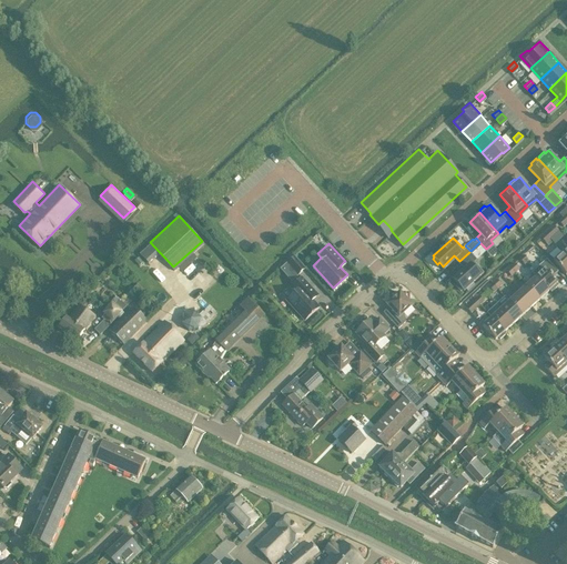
[(566,269),(566,254),(562,249),(553,258),(565,271),(566,269)]
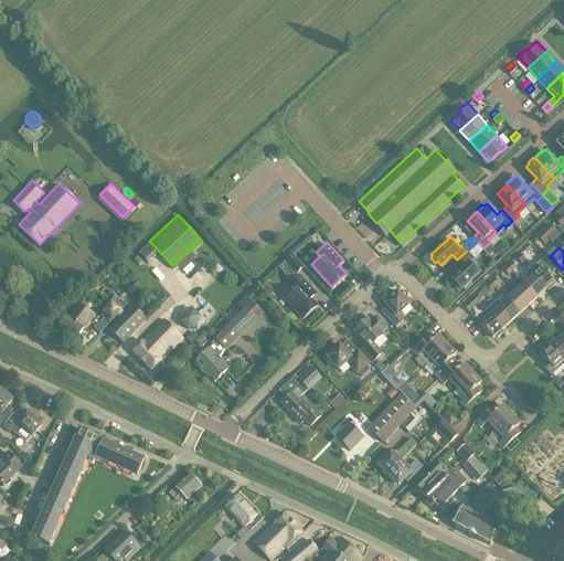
[(468,250),(457,260),(461,265),(450,276),(454,279),(453,281),(457,286),(459,285),(460,286),(480,268),(470,257),(474,255),(468,250)]
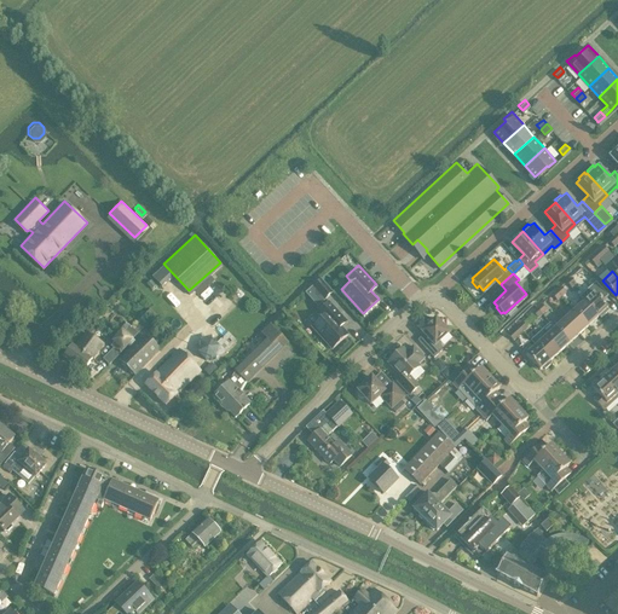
[(312,283),(323,296),(331,289),(321,276),(312,283)]
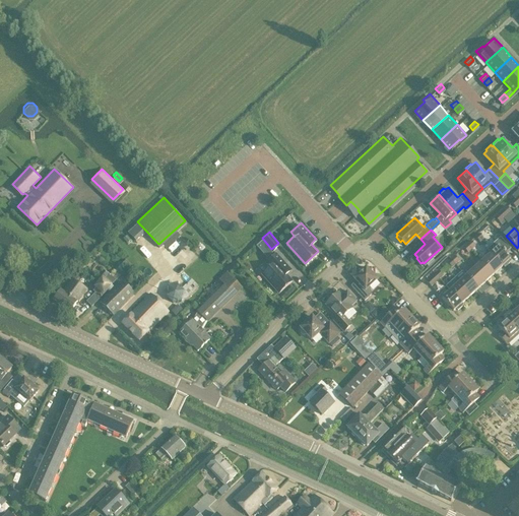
[(490,250),(502,263),(503,262),(504,264),(509,259),(507,258),(510,255),(498,243),(490,250)]
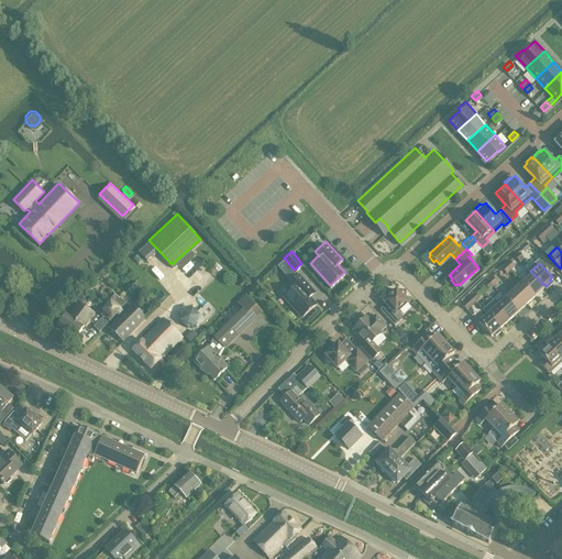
[(543,285),(530,271),(521,278),(535,293),(543,285)]
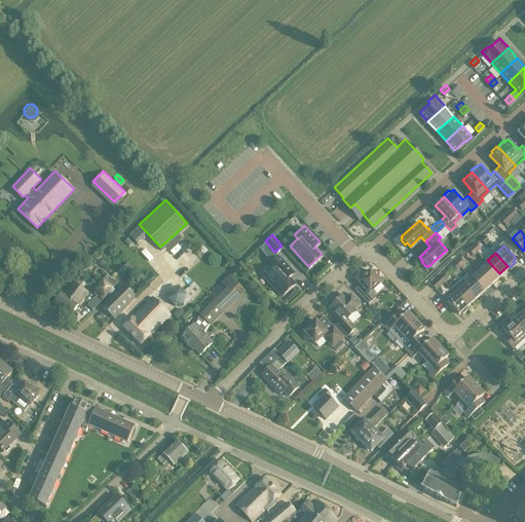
[(265,275),(282,294),(294,282),(289,275),(294,270),(279,255),(269,264),(272,268),(265,275)]
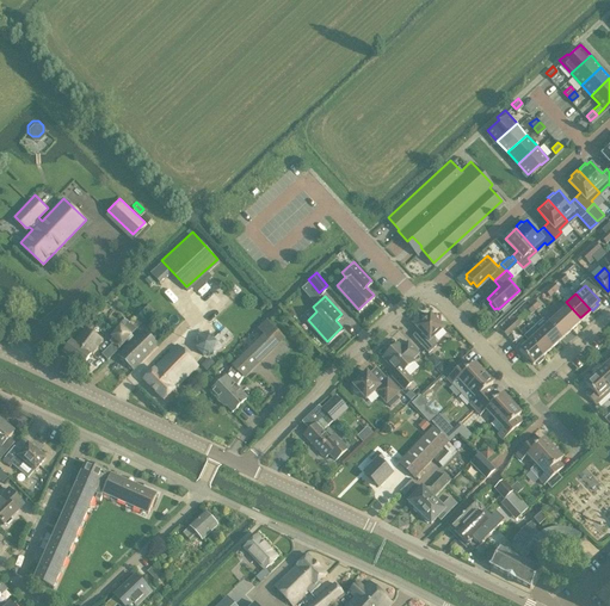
[(566,302),(556,311),(571,326),(580,317),(566,302)]
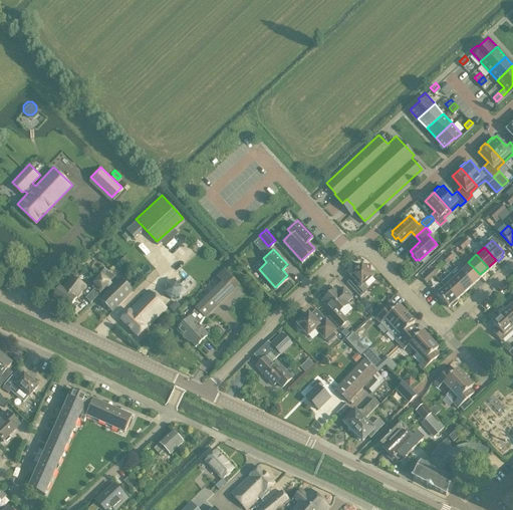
[(364,280),(371,273),(366,267),(366,263),(362,263),(360,261),(359,263),(355,263),(355,266),(349,272),(351,274),(345,279),(359,294),(366,287),(364,280)]
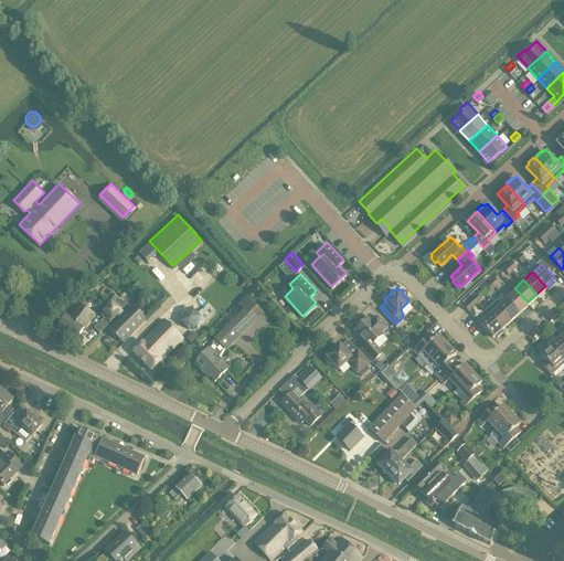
[(514,288),(506,296),(519,310),(528,302),(514,288)]
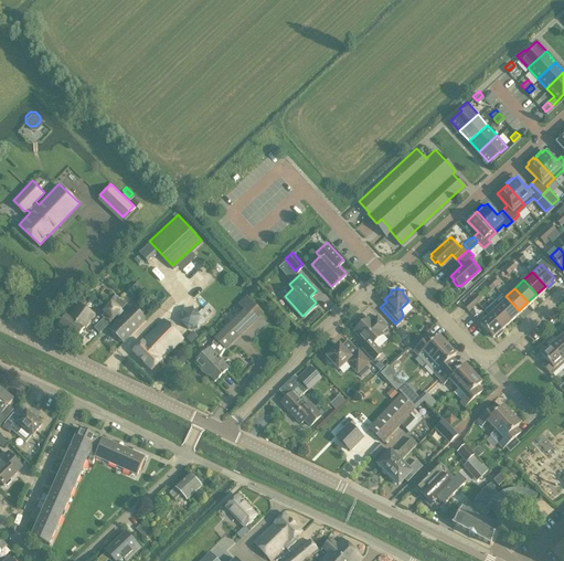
[(99,329),(105,323),(113,315),(125,300),(118,295),(115,292),(108,298),(110,299),(103,309),(104,310),(102,314),(103,315),(94,325),(99,329)]
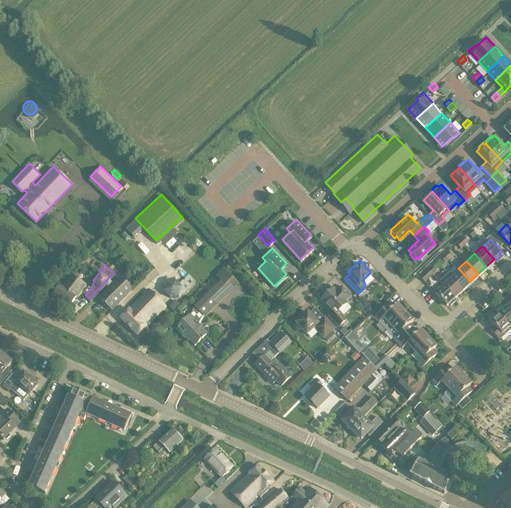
[(454,264),(446,271),(462,288),(470,281),(458,268),(454,264)]
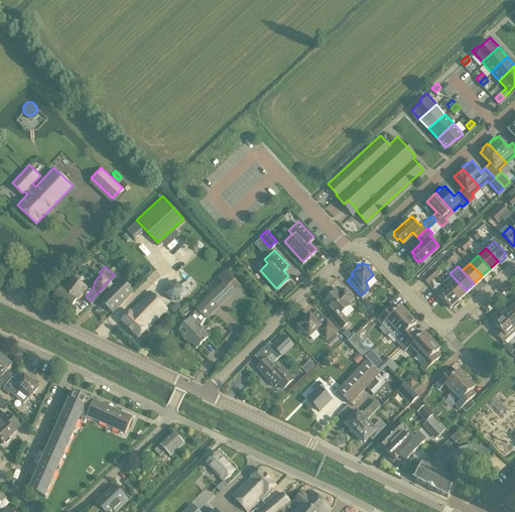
[(435,273),(430,268),(422,276),(426,280),(435,273)]
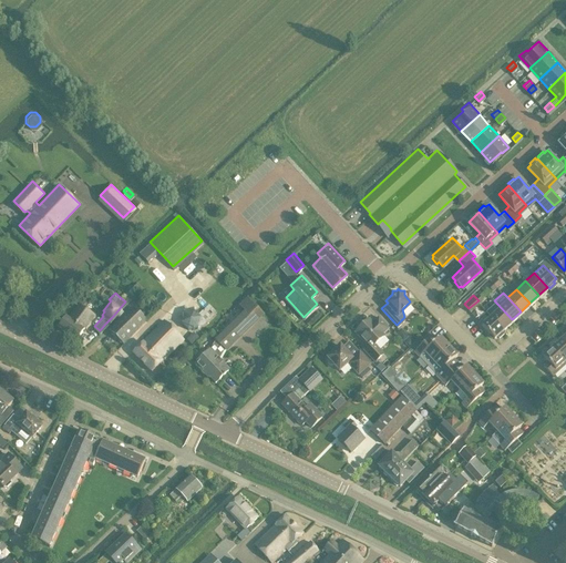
[(215,308),(204,296),(197,303),(192,308),(183,310),(179,320),(187,327),(197,325),(215,308)]
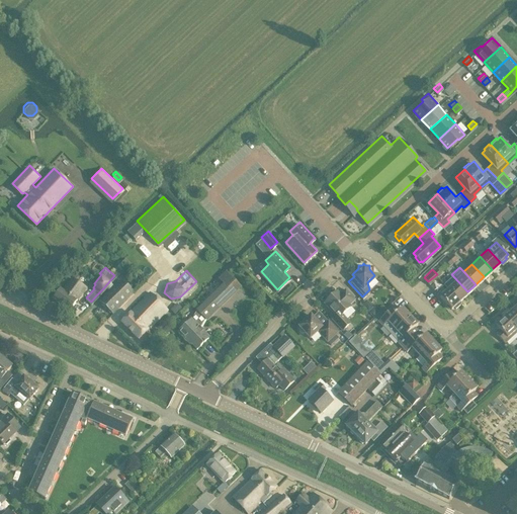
[(443,281),(447,286),(459,298),(467,291),(451,274),(443,281)]
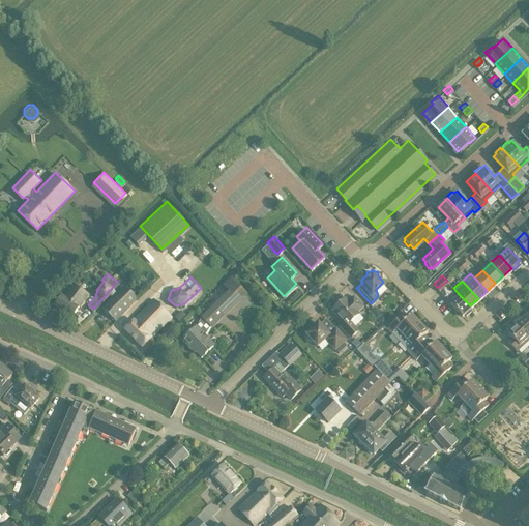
[(71,315),(87,292),(72,282),(64,294),(61,293),(55,302),(71,315)]
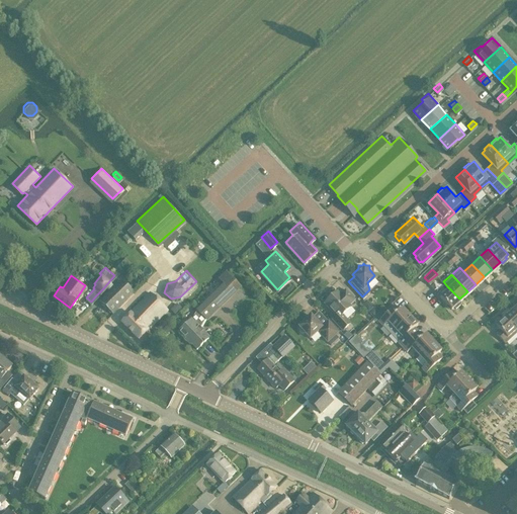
[(112,311),(133,290),(120,277),(99,298),(112,311)]
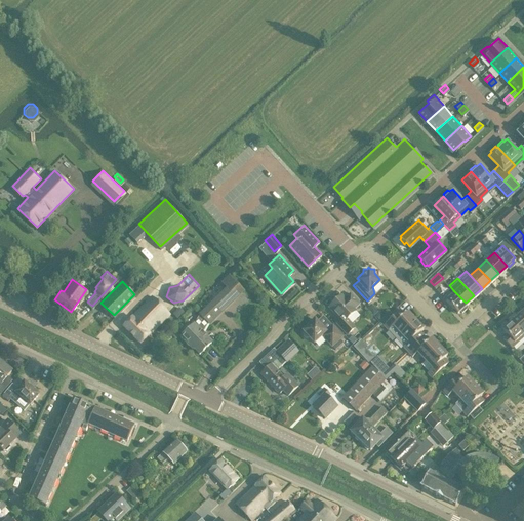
[(199,312),(194,322),(194,321),(180,334),(188,343),(189,342),(199,352),(211,339),(201,329),(207,320),(207,321),(234,294),(226,285),(199,312)]
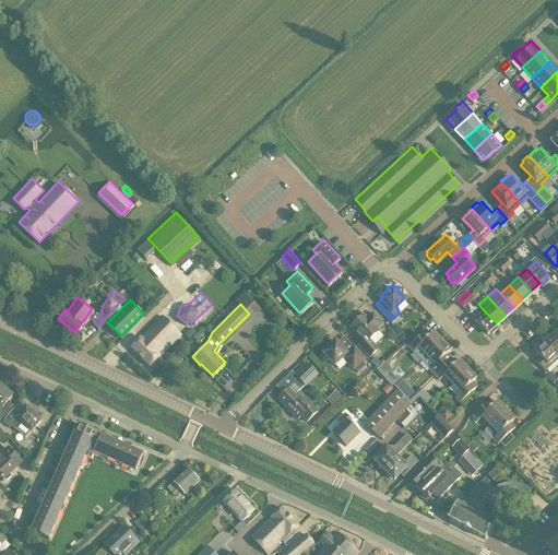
[(374,349),(365,339),(378,327),(377,326),(382,320),(372,309),(367,315),(364,311),(349,325),(361,338),(357,341),(369,354),(374,349)]
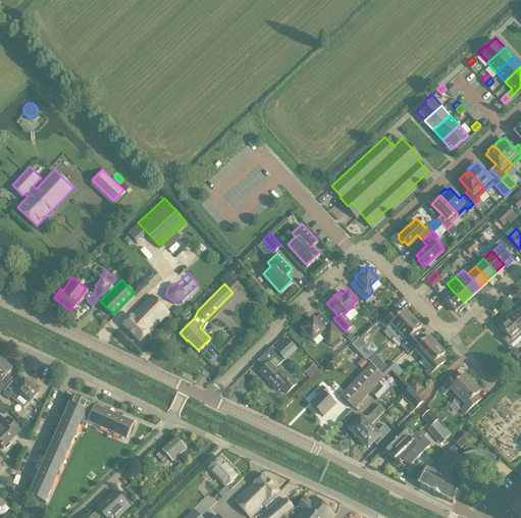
[(463,301),(451,289),(443,296),(455,309),(457,306),(459,308),(463,304),(462,302),(463,301)]
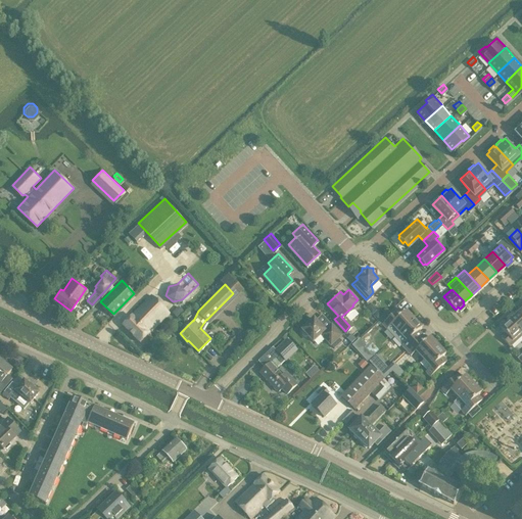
[(139,340),(169,311),(151,293),(122,322),(139,340)]
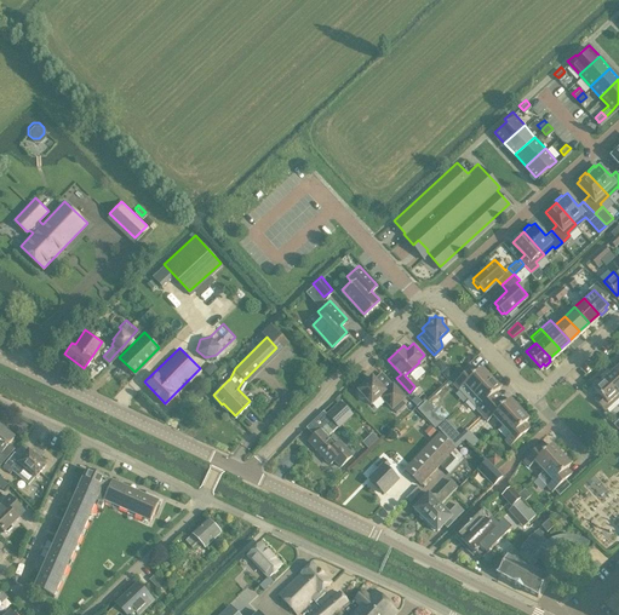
[(326,355),(320,360),(325,366),(331,361),(326,355)]
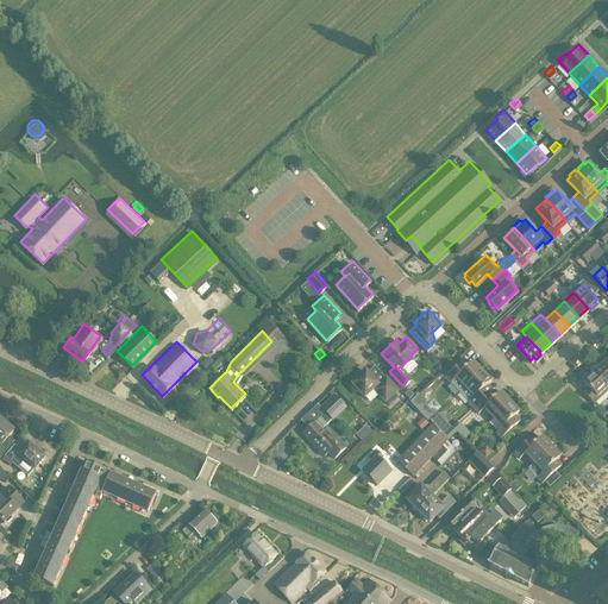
[(426,354),(434,360),(438,354),(431,350),(426,354)]
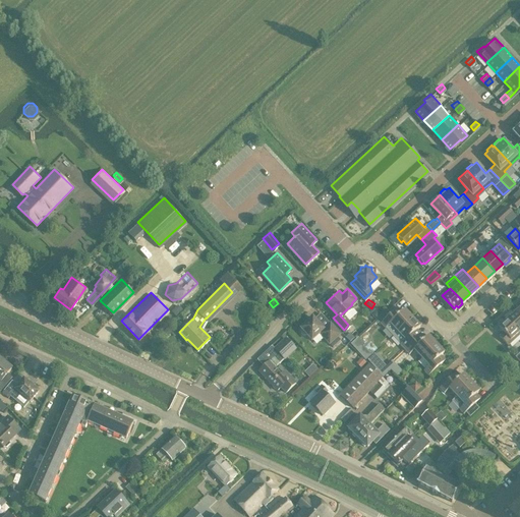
[(177,302),(170,308),(175,313),(182,307),(177,302)]
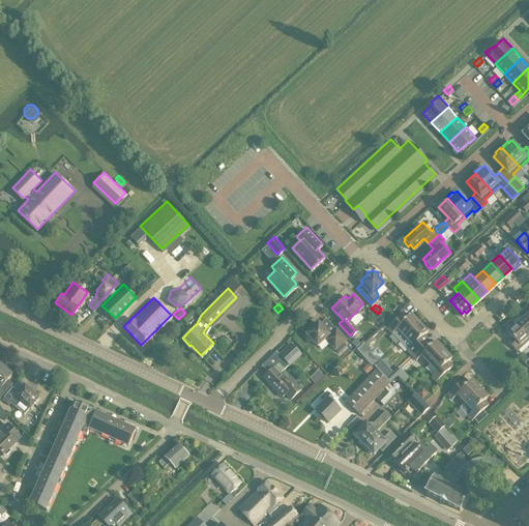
[(388,313),(382,310),(378,317),(384,320),(388,313)]
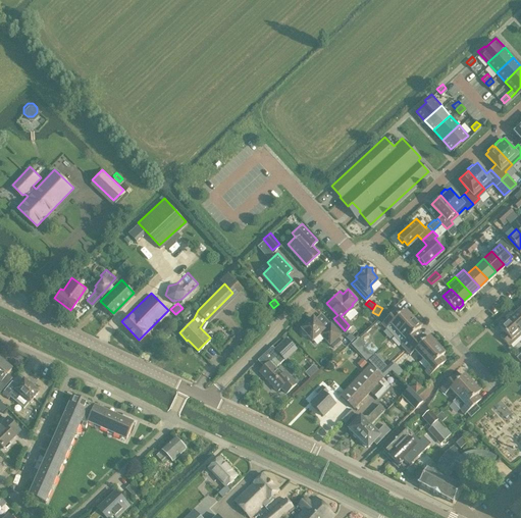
[(398,329),(412,315),(411,313),(410,310),(407,309),(405,307),(396,314),(392,310),(380,320),(385,325),(389,321),(398,329)]
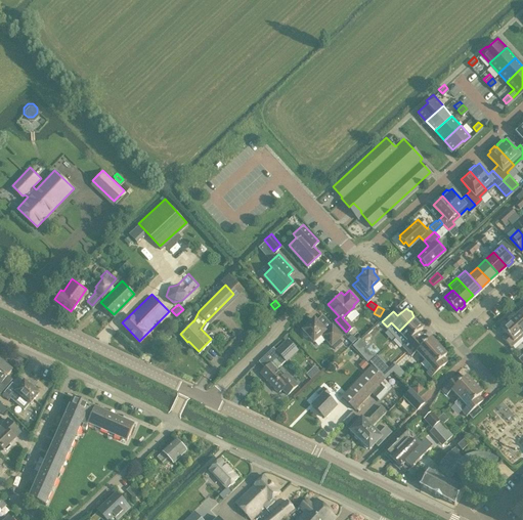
[(522,316),(517,311),(509,318),(521,331),(522,333),(522,334),(522,316)]
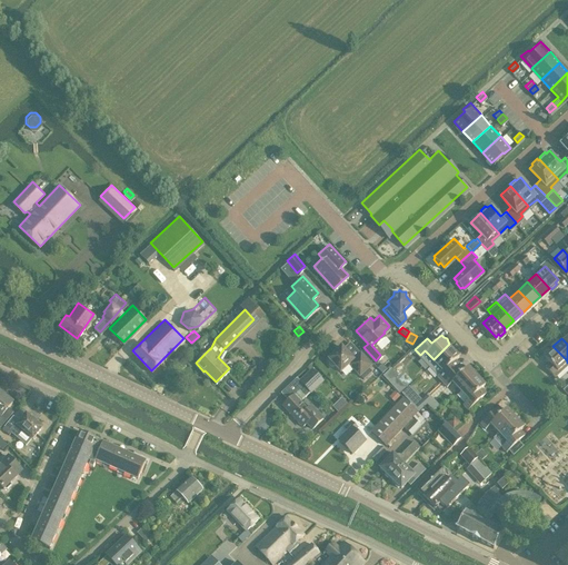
[(359,373),(370,362),(360,350),(352,356),(340,344),(328,356),(329,357),(328,358),(328,360),(328,362),(329,363),(331,364),(332,363),(334,363),(340,368),(348,360),(359,373)]
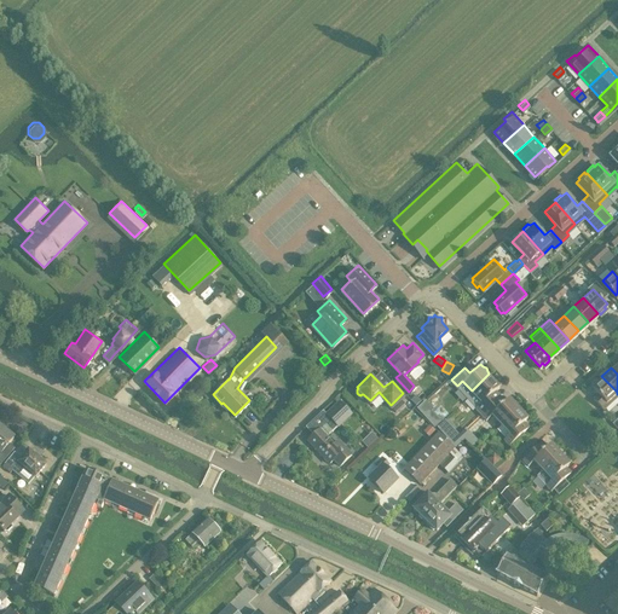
[(489,374),(472,391),(480,400),(474,405),(480,411),(494,399),(489,393),(498,384),(496,381),(496,377),(491,376),(489,374)]
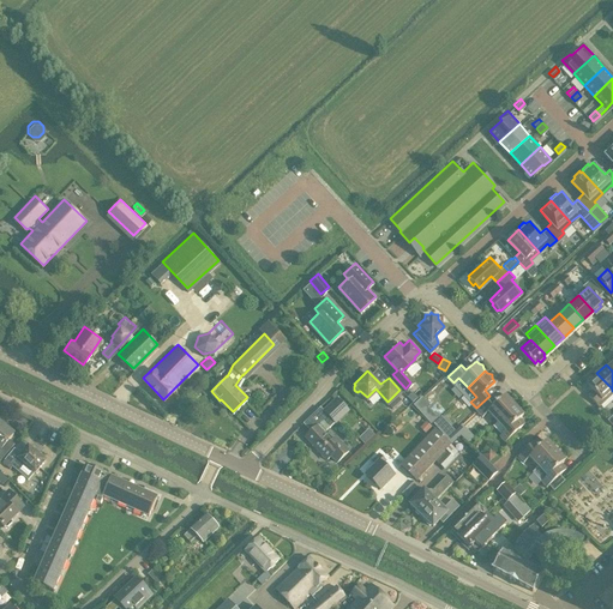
[(611,387),(596,373),(587,381),(593,387),(588,392),(598,403),(612,390),(611,387)]
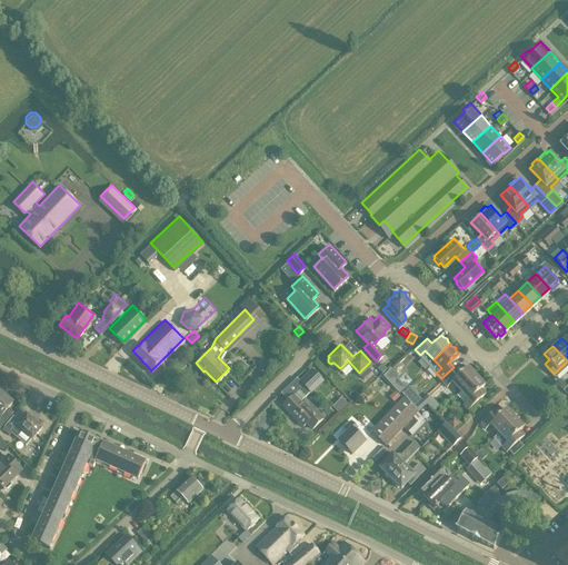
[(458,372),(454,367),(441,378),(446,384),(451,378),(459,387),(476,373),(474,370),(474,366),(469,366),(467,363),(458,372)]
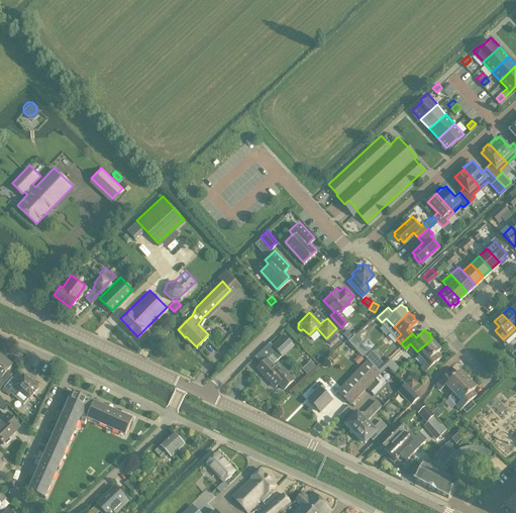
[(269,340),(254,353),(262,362),(256,366),(275,385),(278,381),(283,387),(293,378),(282,367),(279,370),(267,356),(271,352),(277,357),(282,353),(292,343),(283,333),(272,343),(269,340)]
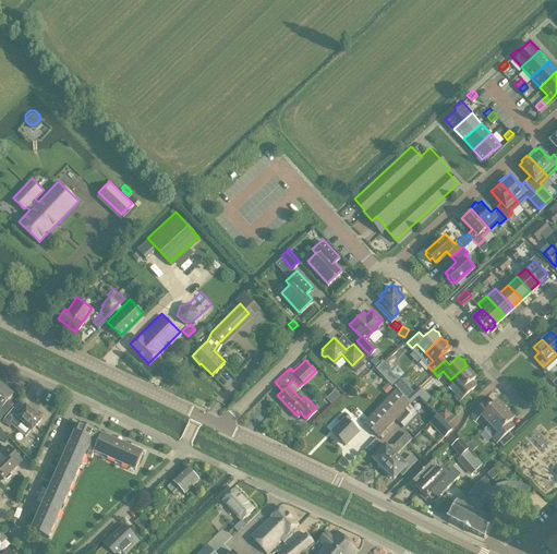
[(383,360),(375,368),(382,375),(388,370),(387,369),(389,366),(383,360)]
